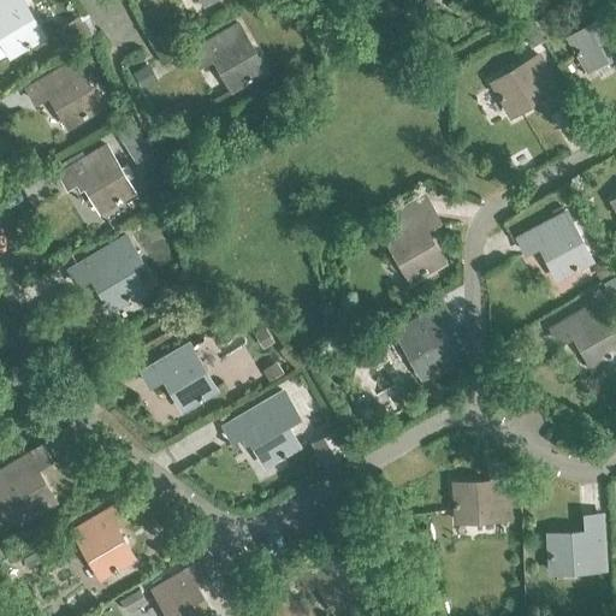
[(0,0),(0,39),(10,54),(42,34),(21,0),(0,0)]
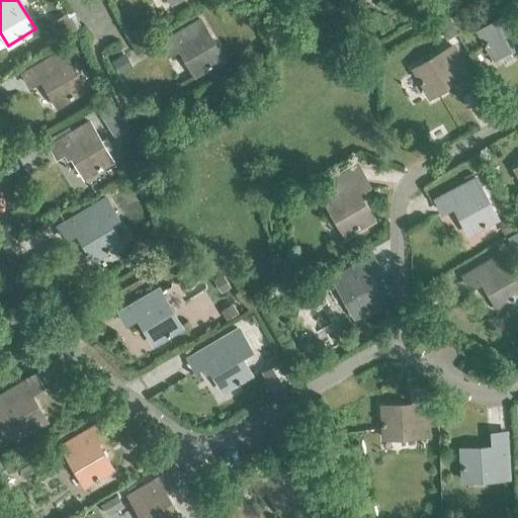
[(517,12),(515,8),(478,30),(494,59),(517,44),(517,12)]
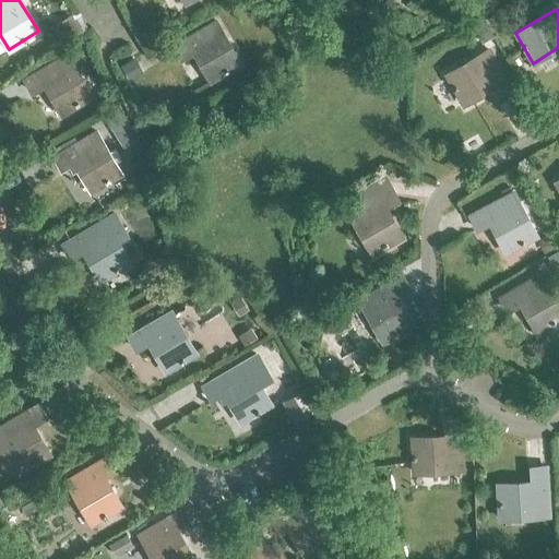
[(51,26),(62,44),(81,31),(70,13),(51,26)]
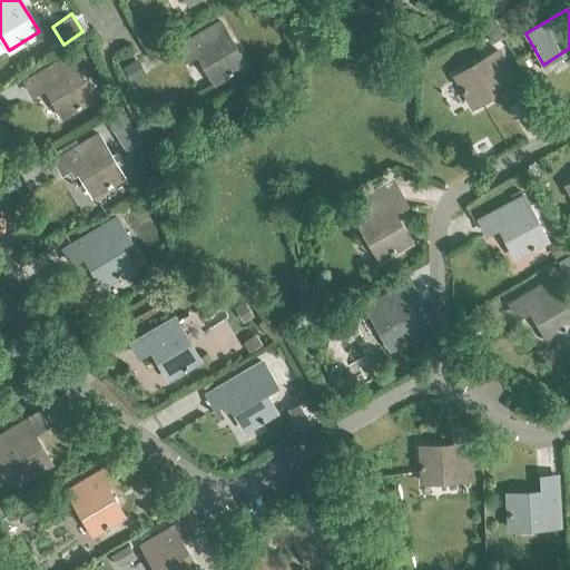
[(213,81),(244,64),(219,21),(177,46),(184,59),(196,51),(213,81)]
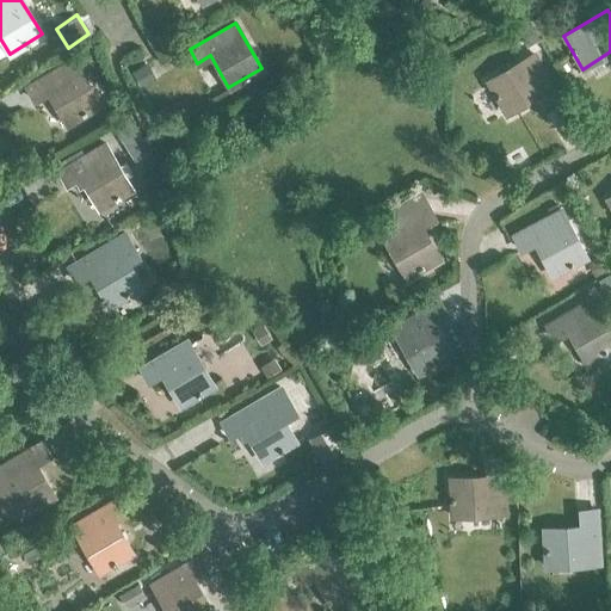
[(544,107),(557,100),(531,54),(485,80),(505,113),(536,94),(544,107)]
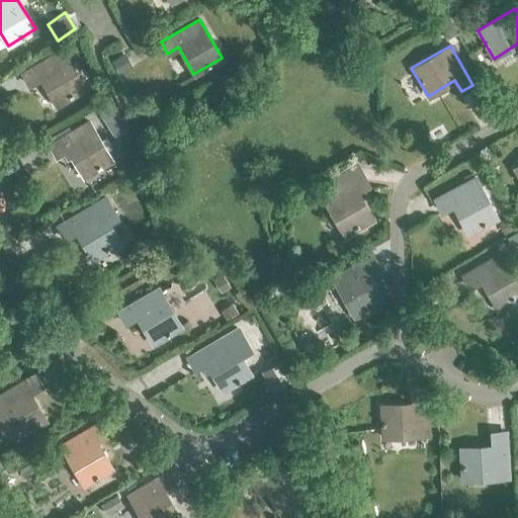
[(55,104),(83,88),(61,50),(21,72),(28,84),(39,78),(55,104)]
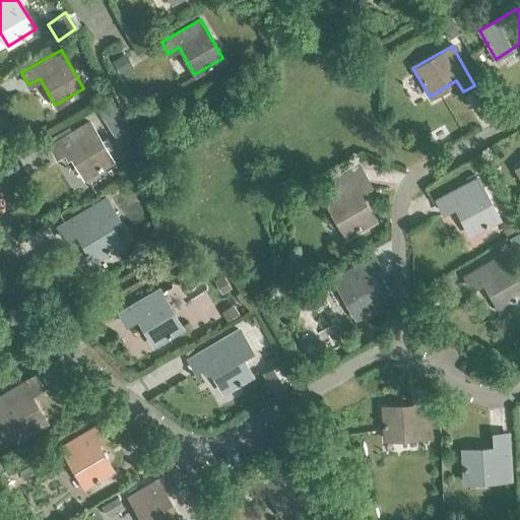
[(83,176),(111,159),(88,121),(50,143),(57,155),(67,149),(83,176)]
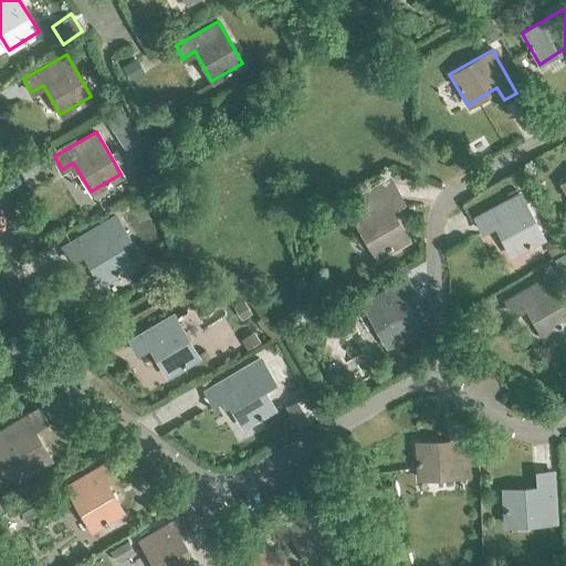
[(350,215),(376,257),(405,239),(387,209),(400,201),(392,189),(394,188),(388,179),(360,196),(366,205),(350,215)]
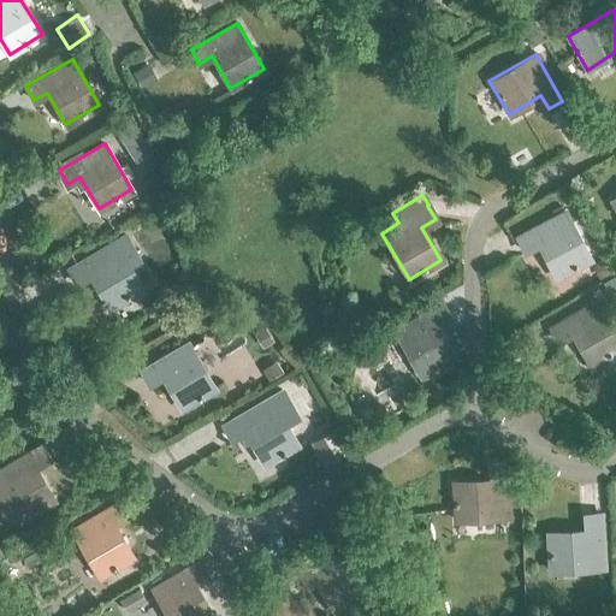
[(555,277),(588,258),(563,211),(516,237),(523,250),(537,243),(555,277)]
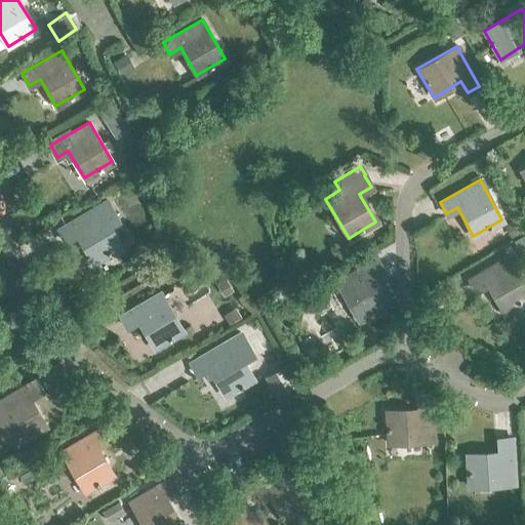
[(92,261),(121,244),(110,228),(120,220),(107,199),(57,229),(65,241),(76,235),(92,261)]
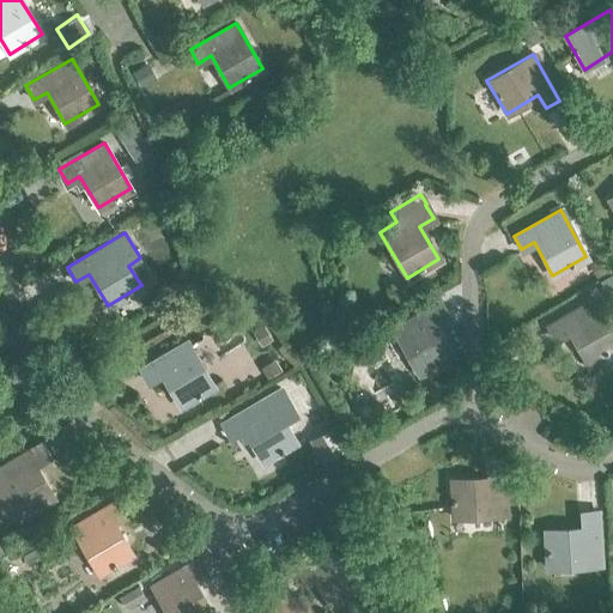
[(587,363),(612,347),(612,331),(594,298),(547,325),(556,339),(569,331),(587,363)]
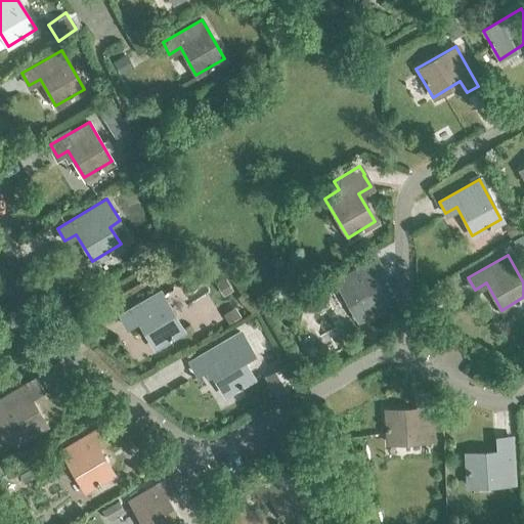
[(334,280),(356,319),(385,303),(369,276),(381,270),(374,257),(334,280)]
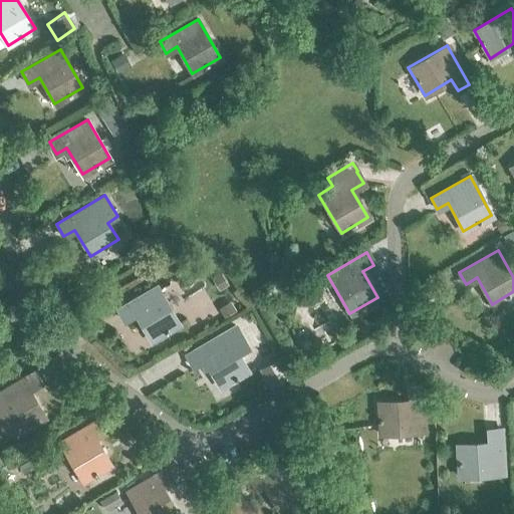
[(150,341),(179,324),(156,286),(116,308),(123,320),(135,314),(150,341)]
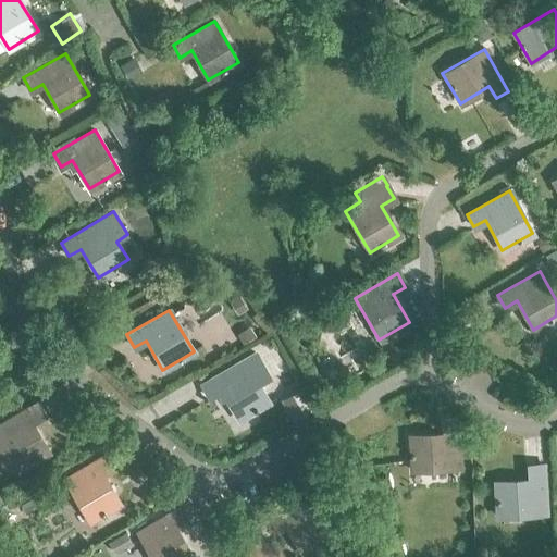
[(237,418),(268,400),(244,359),(201,383),(209,396),(221,390),(237,418)]
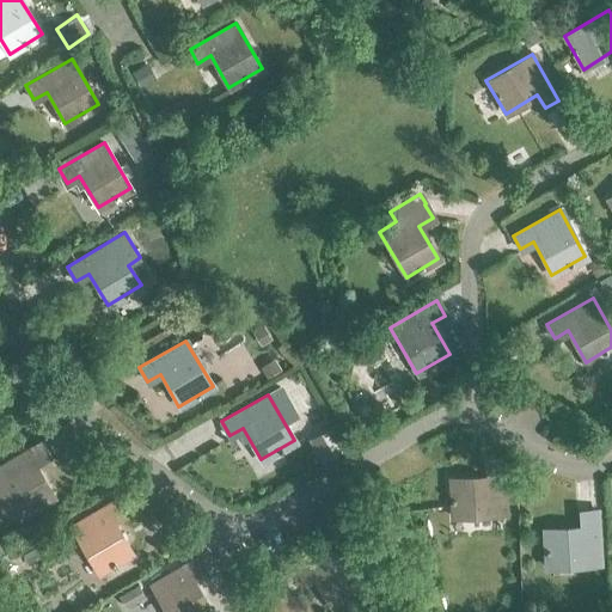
[(308,439),(323,463),(346,450),(332,426),(308,439)]
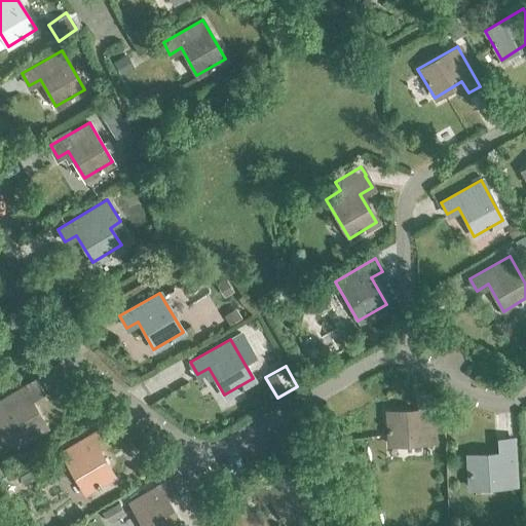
[(0,399),(0,414),(16,443),(44,426),(28,399),(40,392),(33,380),(0,399)]
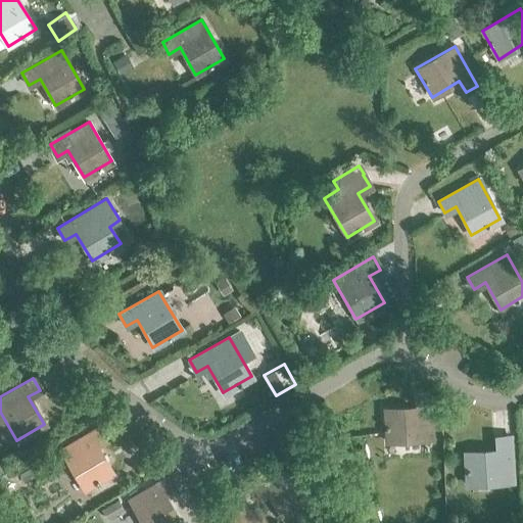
[(384,408),(386,441),(431,438),(428,392),(414,393),(415,407),(384,408)]
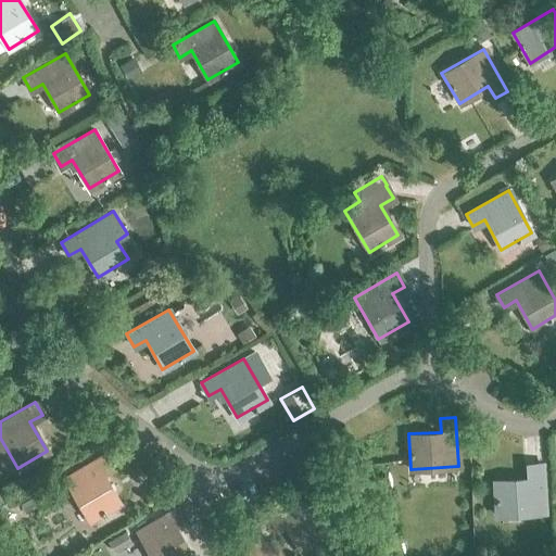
[(64,478),(89,520),(119,502),(102,474),(114,466),(106,453),(64,478)]
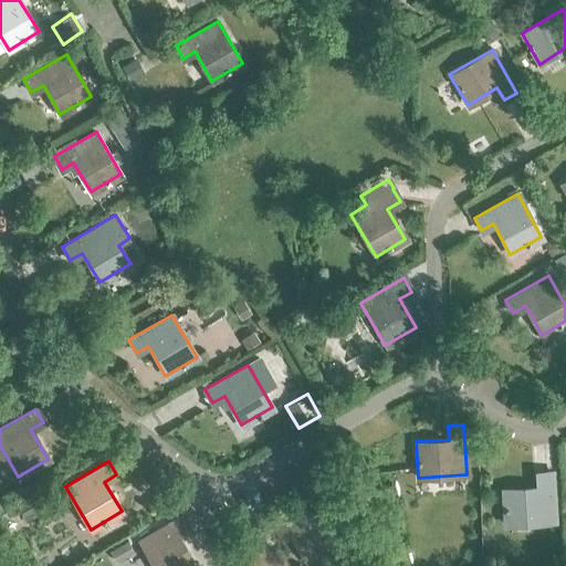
[(502,489),(504,525),(553,522),(551,472),(535,472),(536,488),(502,489)]
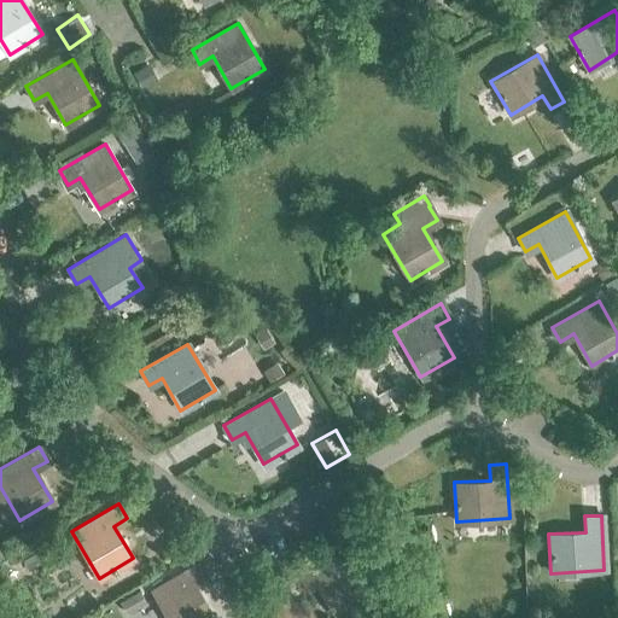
[(152,590),(169,617),(207,617),(211,616),(193,583),(207,575),(199,561),(152,590)]
